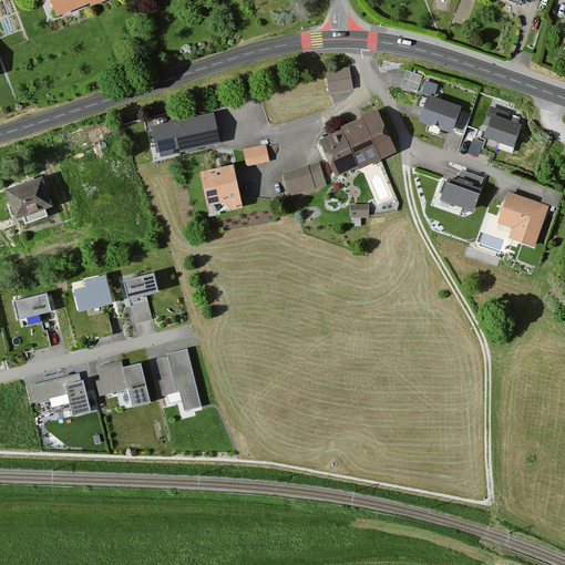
[(52,0),(59,18),(91,4),(92,8),(112,0),(52,0)]
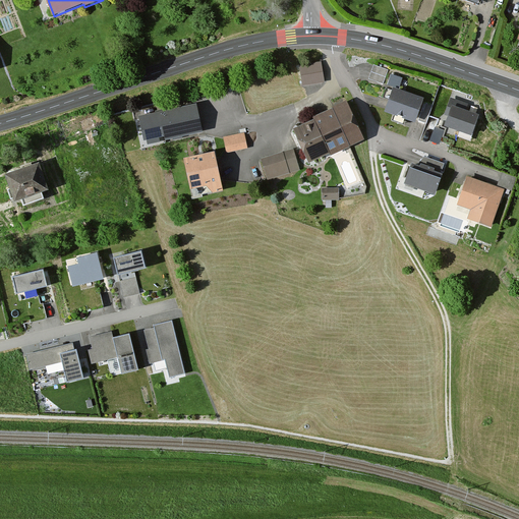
[(319,61),(297,65),(300,83),(322,79),(319,61)]
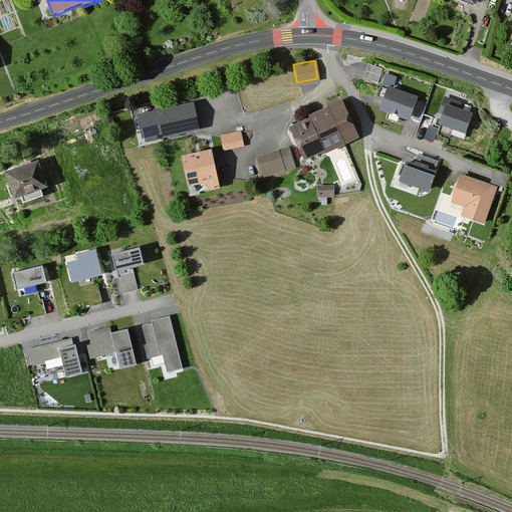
[(381,69),(366,64),(361,78),(376,83),(381,69)]
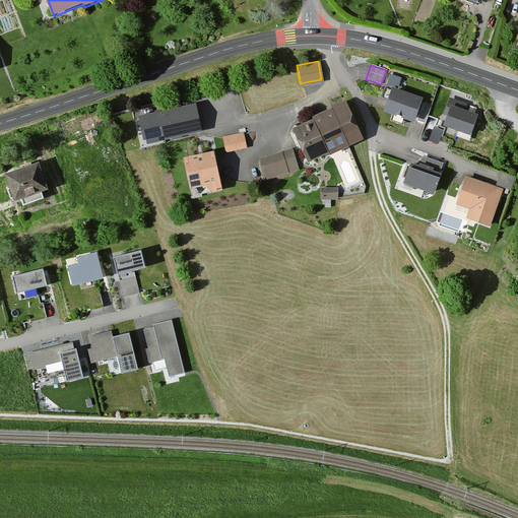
[(390,72),(385,83),(396,87),(400,76),(390,72)]
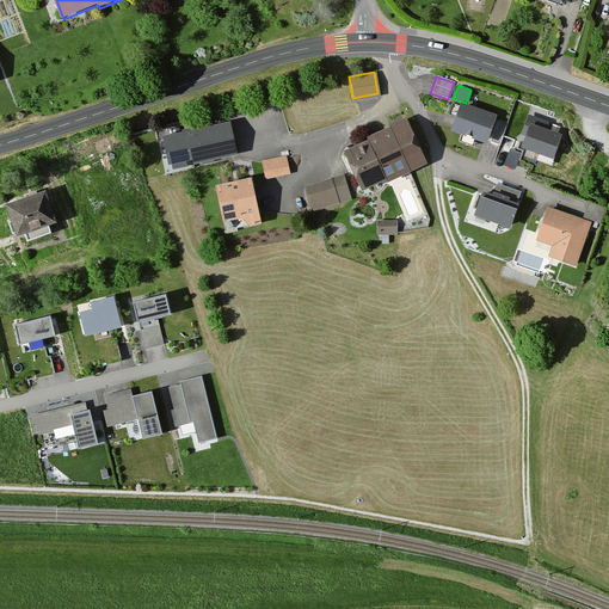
[(451,100),(448,114),(455,116),(459,103),(451,100)]
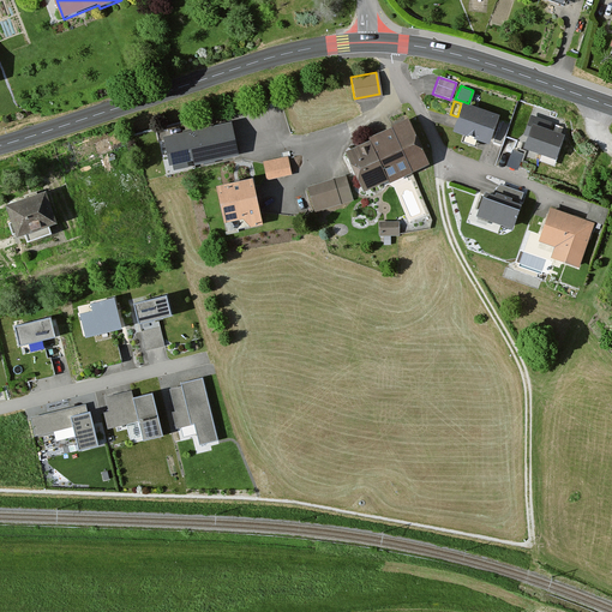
[(501,115),(465,105),(456,133),(492,144),(501,115)]
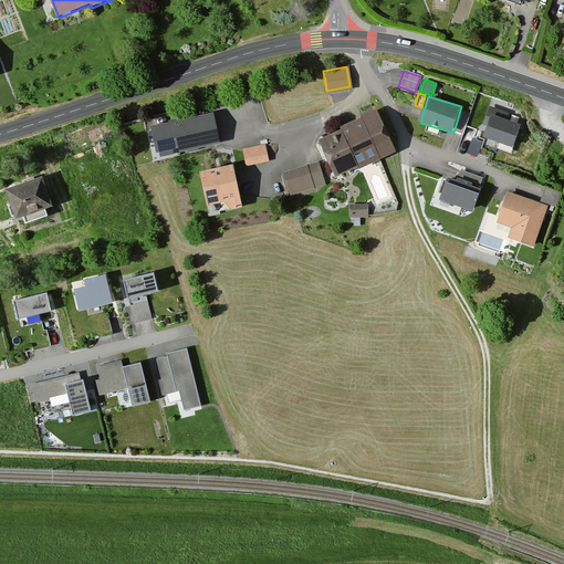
[(395,152),(376,110),(341,126),(342,129),(321,139),(338,178),(395,152)]
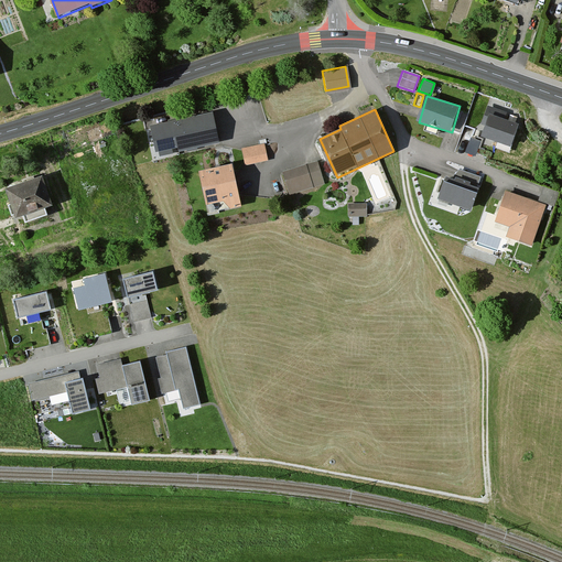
[(215,141),(209,115),(150,127),(157,154),(215,141)]
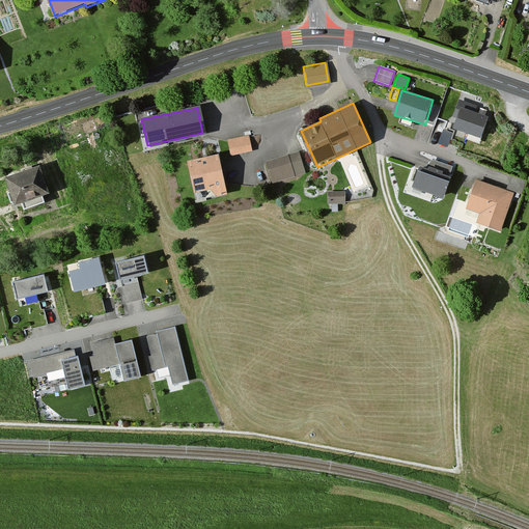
[(488,117),(462,109),(455,129),(480,138),(488,117)]
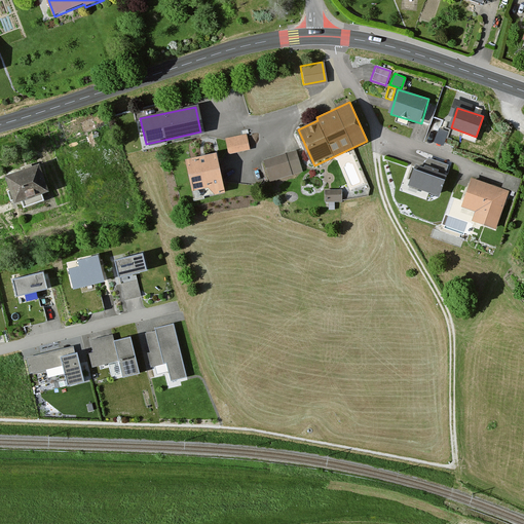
[(91,118),(79,123),(84,135),(97,129),(91,118)]
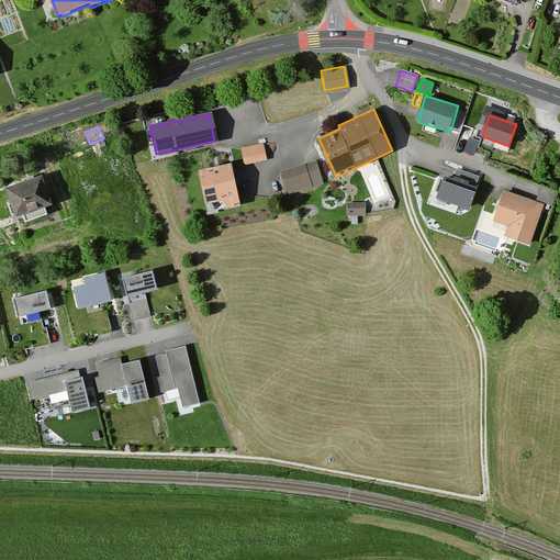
[(477,141),(468,138),(462,153),(471,156),(477,141)]
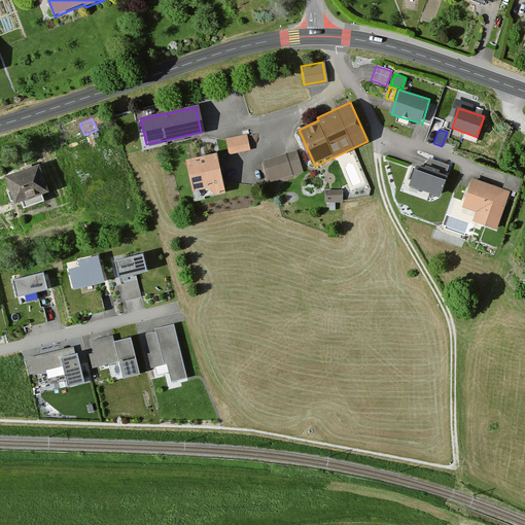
[(245,134),(224,139),(229,153),(249,148),(245,134)]
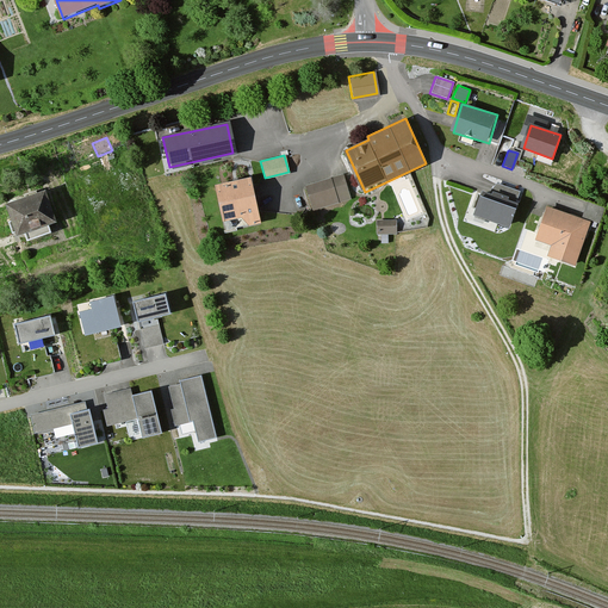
[(349,197),(342,173),(305,185),(312,208),(349,197)]
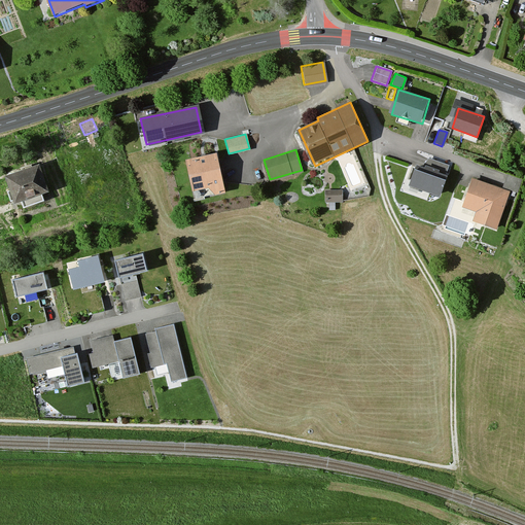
[(195,191),(213,187),(217,195),(229,193),(219,152),(187,160),(195,191)]
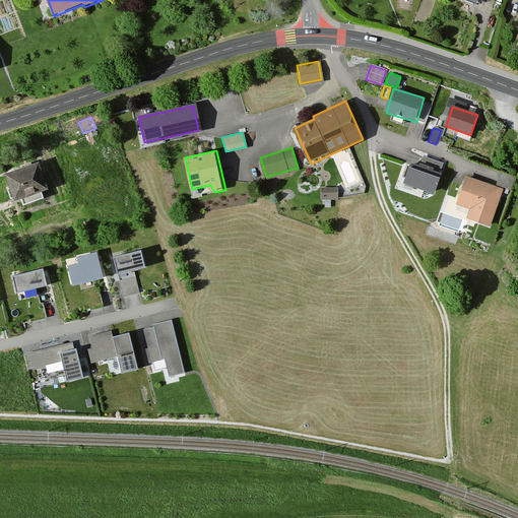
[(442,165),(421,156),(415,164),(412,163),(404,182),(436,194),(444,174),(439,172),(442,165)]
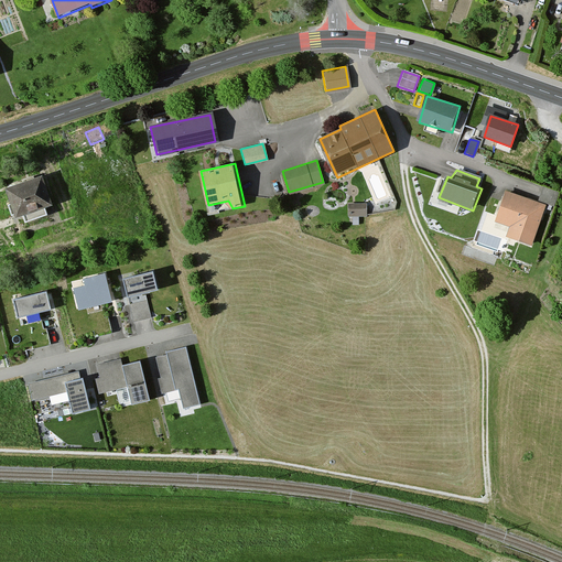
[(45,175),(8,187),(18,216),(54,204),(45,175)]
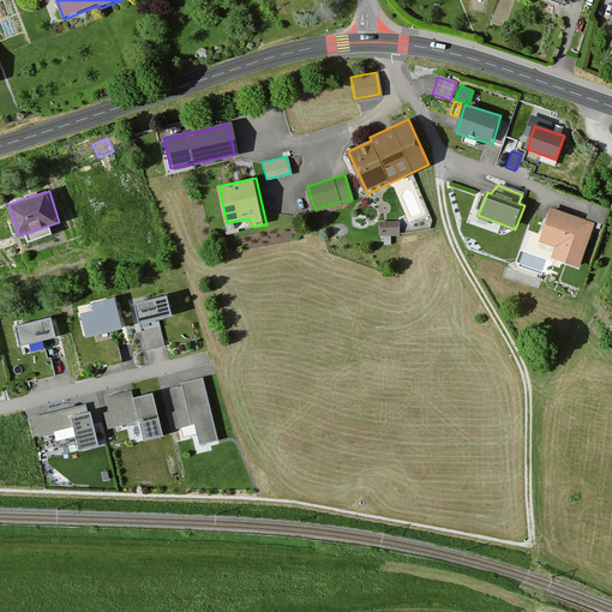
[(606,208),(589,203),(583,220),(601,225),(606,208)]
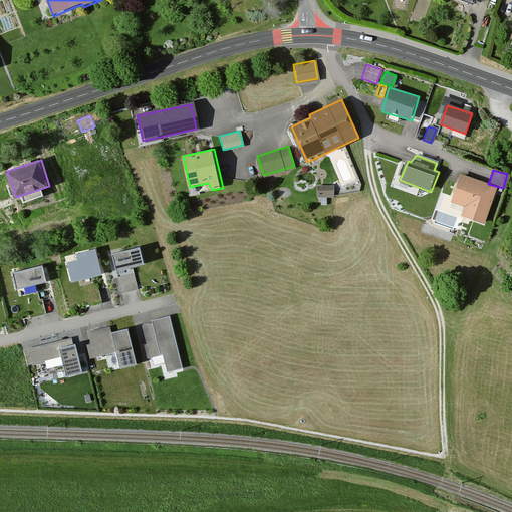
[(496,188),(459,175),(450,202),(466,207),(462,217),(484,224),(496,188)]
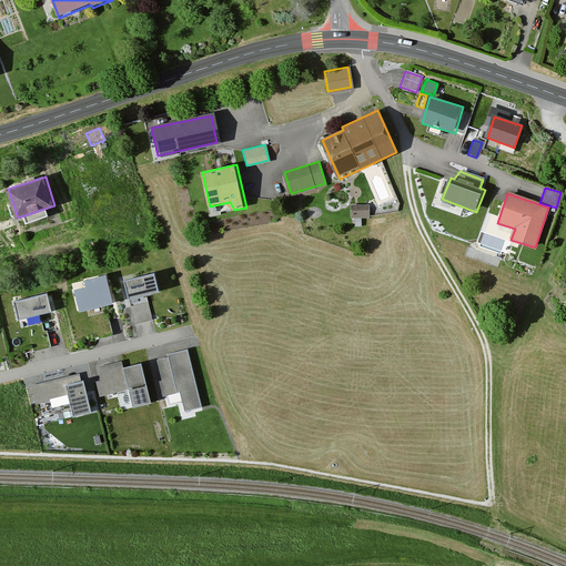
[(367,214),(367,202),(351,202),(351,214),(367,214)]
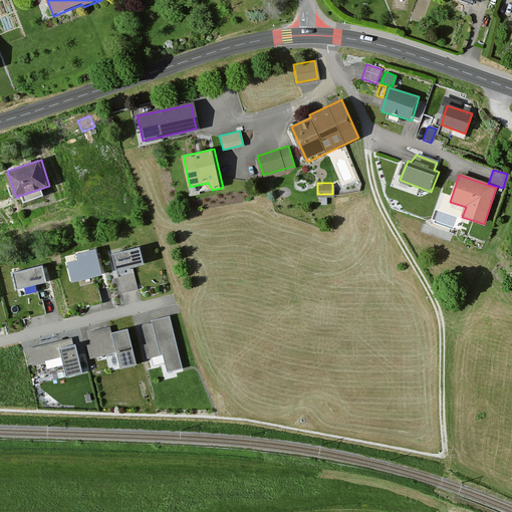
[(142,262),(138,245),(110,253),(120,290),(136,286),(130,265),(142,262)]
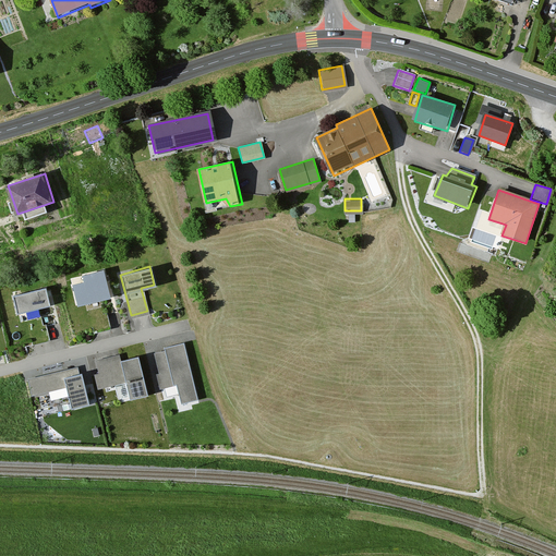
[(107,297),(101,270),(81,275),(83,282),(73,285),(77,302),(107,297)]
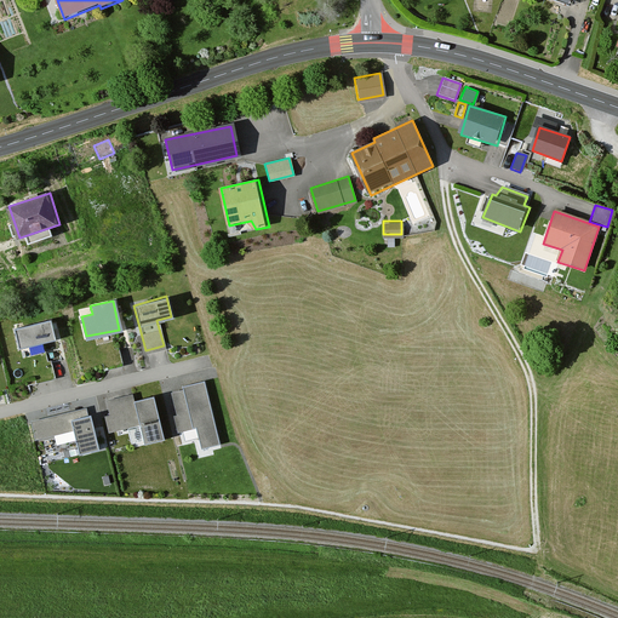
[(13,328),(19,347),(56,337),(51,319),(13,328)]
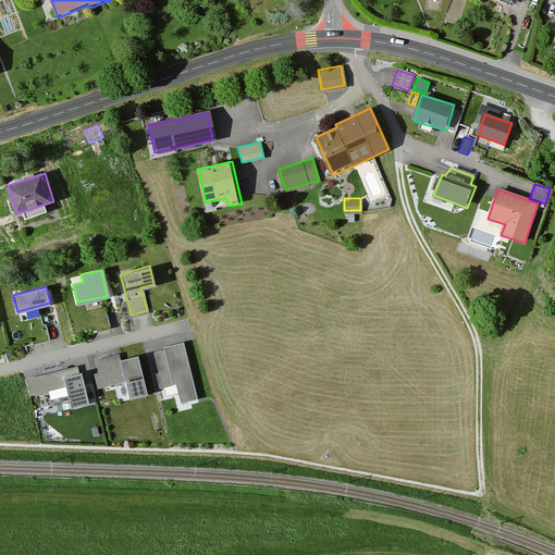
[(359,321),(359,309),(348,310),(348,321),(359,321)]
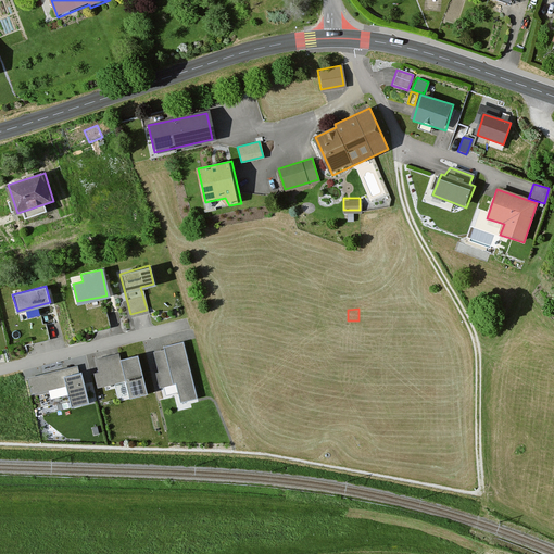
[(197,398),(185,343),(164,348),(164,350),(154,352),(159,374),(156,374),(160,388),(164,387),(165,395),(178,392),(180,402),(197,398)]
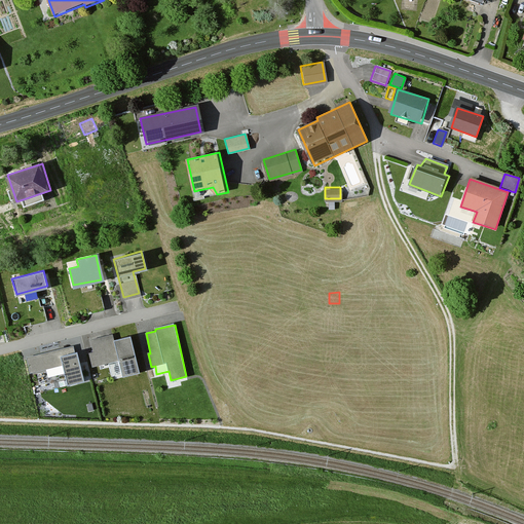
[(141,373),(133,337),(115,341),(113,334),(88,339),(91,352),(88,353),(90,368),(120,361),(124,377),(141,373)]
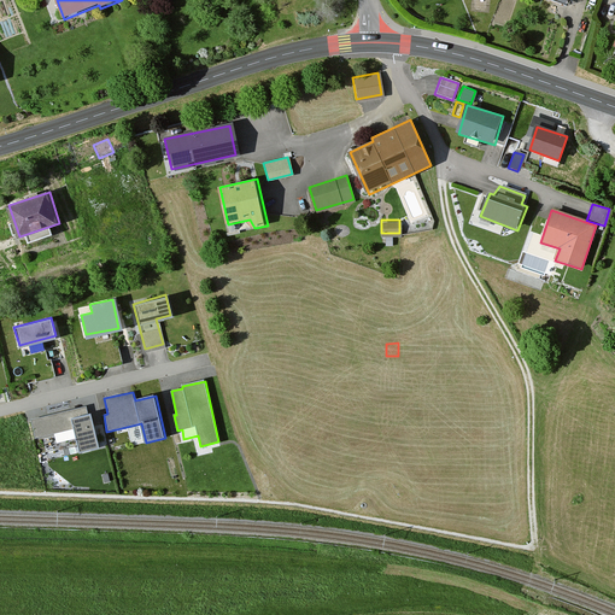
[(100,449),(93,414),(85,415),(82,406),(30,419),(35,439),(72,431),(78,455),(100,449)]
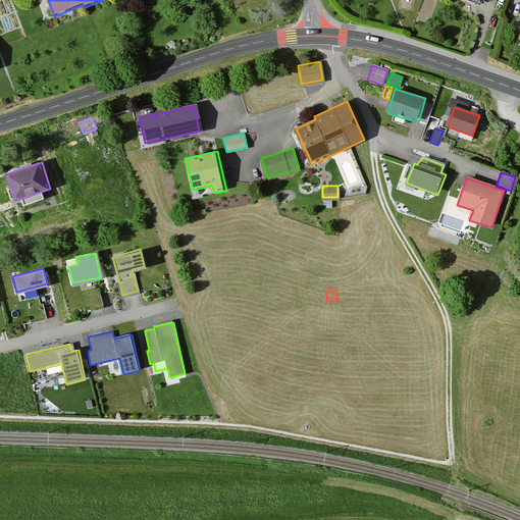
All buildings are outlined.
